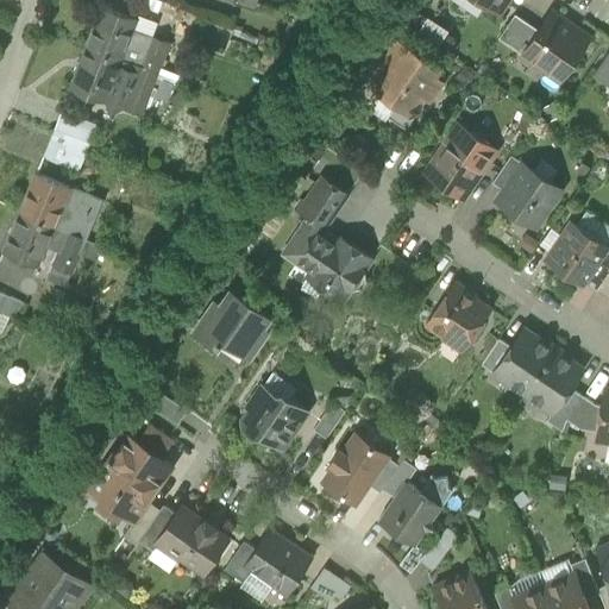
[(478,0),(498,13),(507,0),(478,0)]
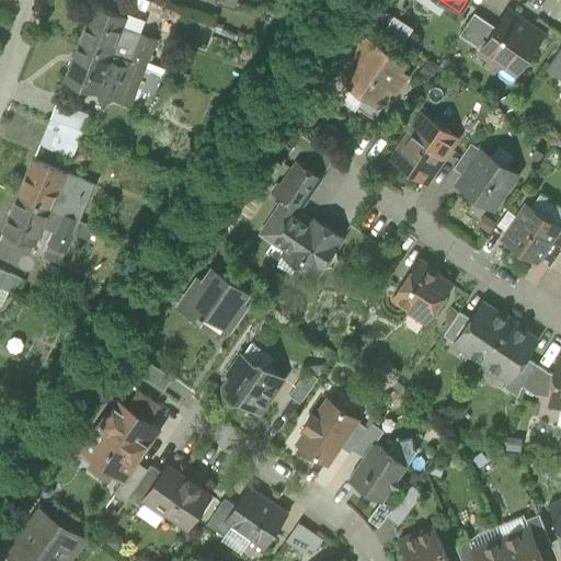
[(94,7),(80,44),(112,56),(124,26),(126,19),(94,7)]
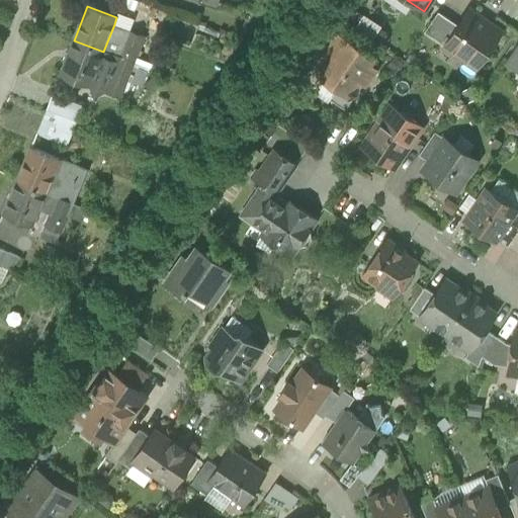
[(458,55),(478,68),(502,33),(468,10),(458,25),(444,46),(446,47),(448,45),(459,52),(458,55)]
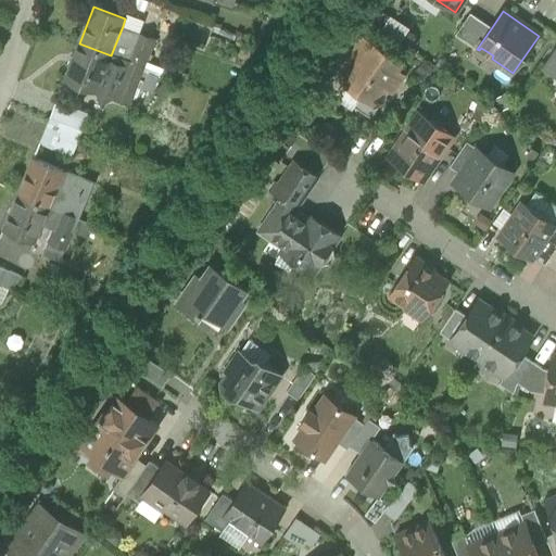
[(455,34),(477,49),(492,27),(470,12),(455,34)]
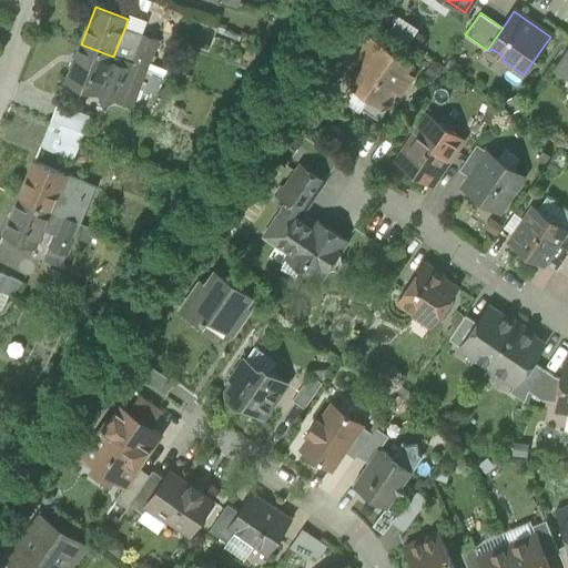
[(113,57),(131,62),(142,33),(125,27),(113,57)]
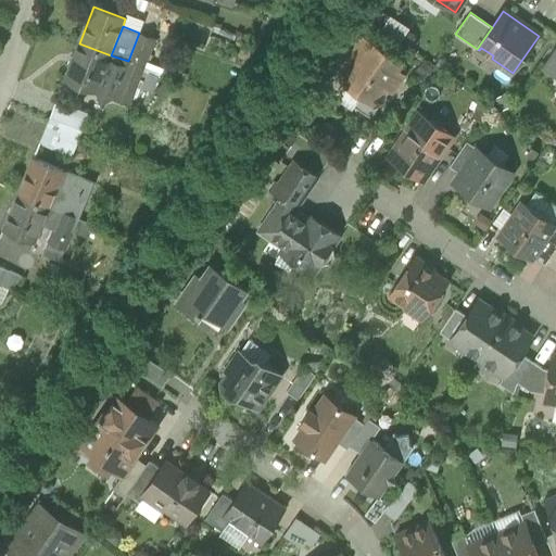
[(139,33),(128,61),(144,67),(155,39),(139,33)]
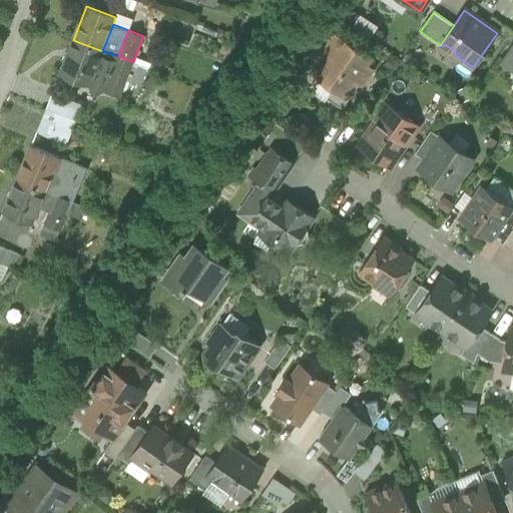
[(338,84),(348,90),(355,80),(361,85),(372,68),(366,64),(370,58),(336,35),(326,49),(330,52),(314,74),(335,89),(338,84)]
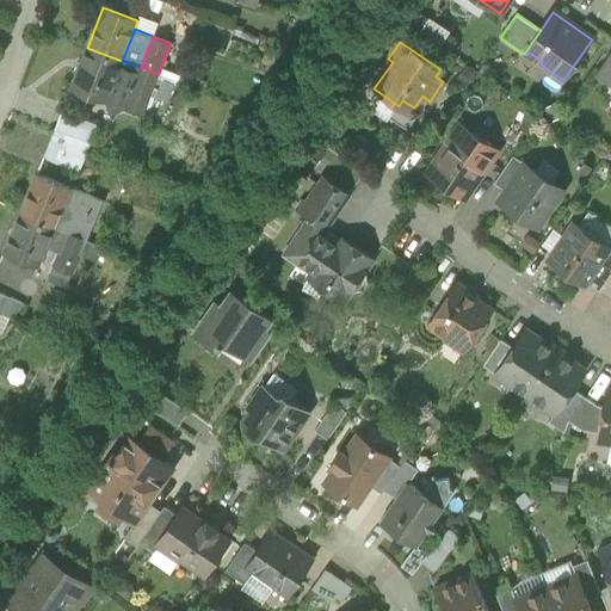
[(72,88),(106,102),(122,61),(87,48),(72,88)]
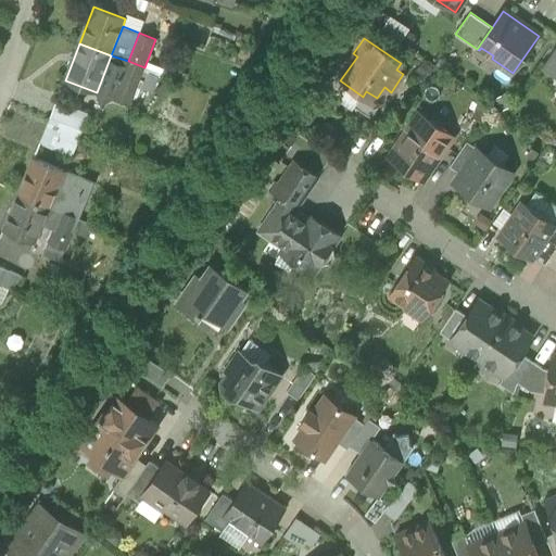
[(555,47),(542,67),(555,76),(555,47)]
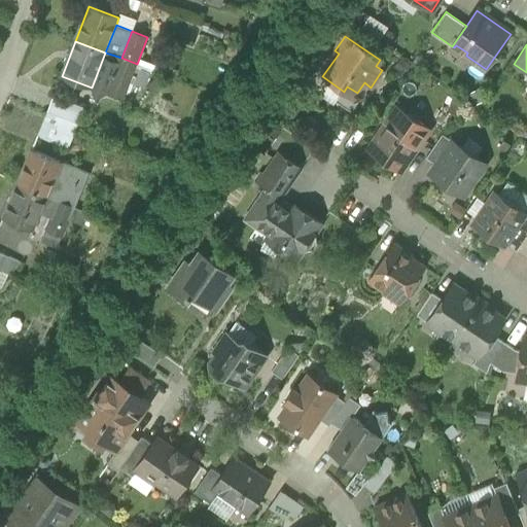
[(454,47),(466,56),(467,53),(456,45),(454,47)]
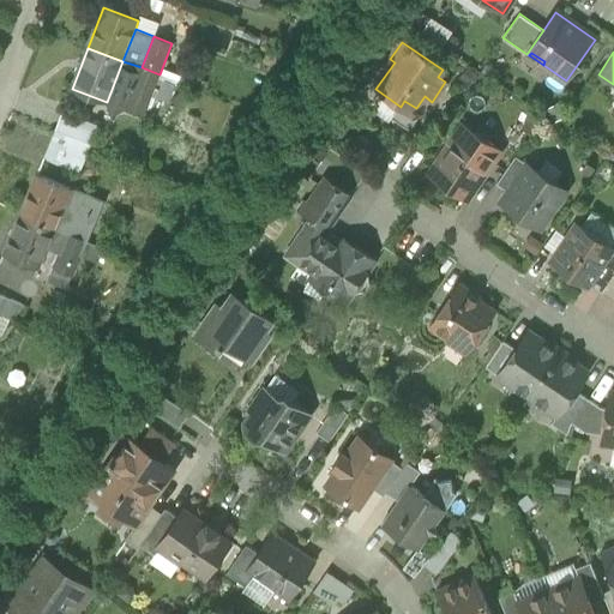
[(142,67),(122,61),(107,102),(110,103),(112,107),(118,109),(121,107),(125,109),(142,67)]
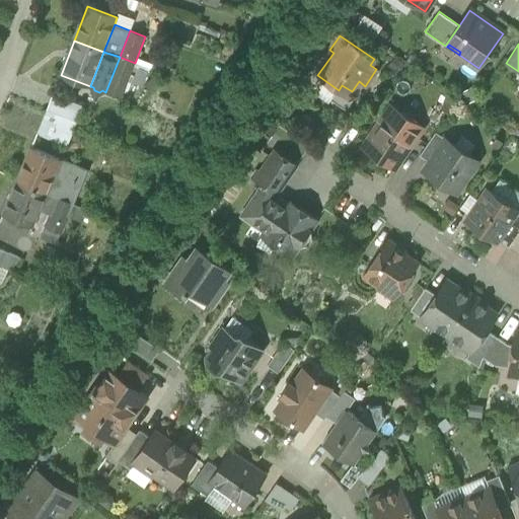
[(122,97),(135,63),(120,57),(105,92),(122,97)]
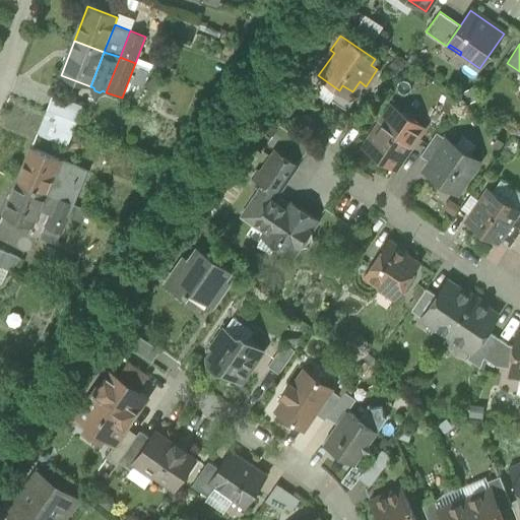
[(54,95),(48,111),(77,122),(82,108),(54,95)]
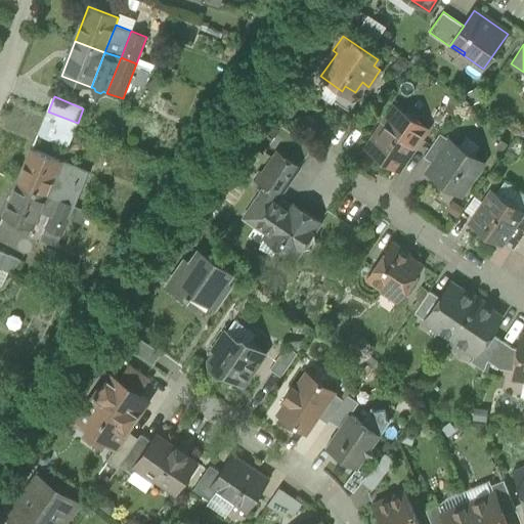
[(395,104),(384,121),(397,130),(400,124),(422,138),(429,128),(395,104)]
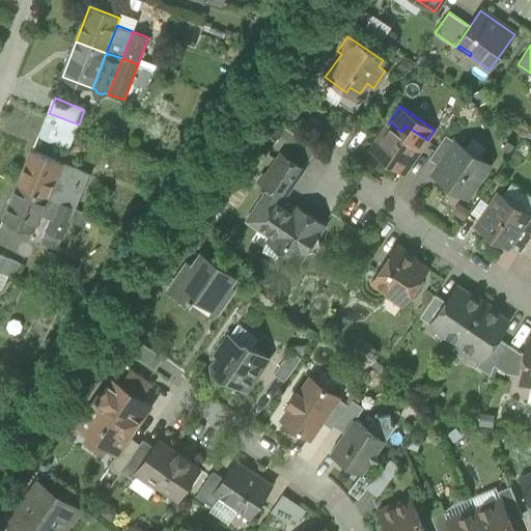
[(39,132),(18,185),(56,200),(78,147),(75,146),(82,127),(48,112),(39,132)]
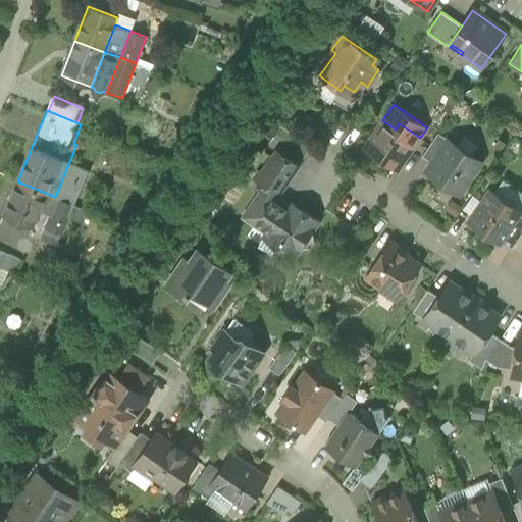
[(375,155),(398,171),(420,138),(399,123),(396,129),(382,120),(369,141),(379,148),(375,155)]
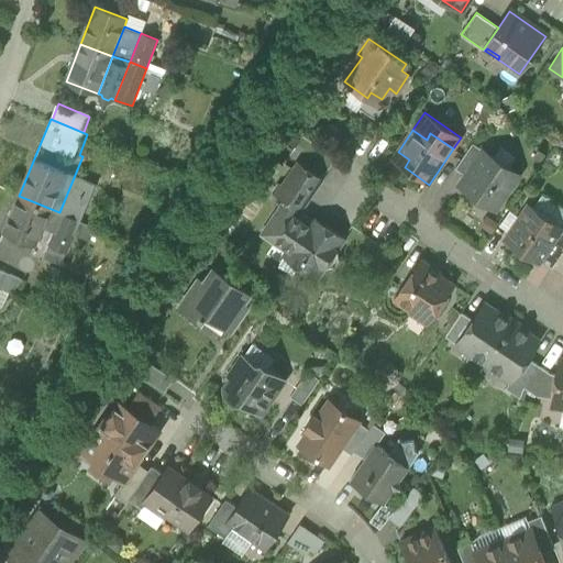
[(286,164),(298,139),(288,133),(275,159),(286,164)]
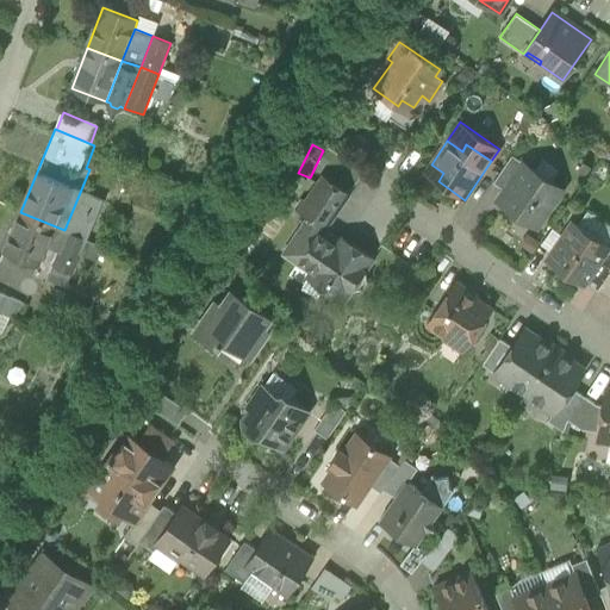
[(493,182),(505,191),(524,163),(512,155),(493,182)]
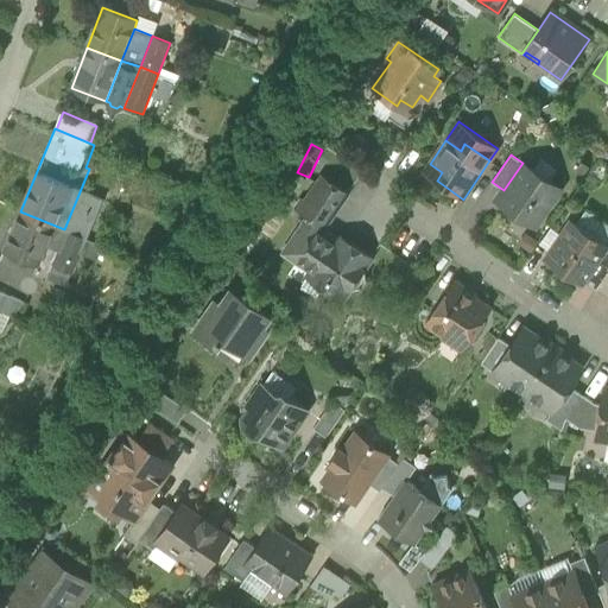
[(498,200),(534,225),(561,188),(523,163),(504,190),(498,200)]
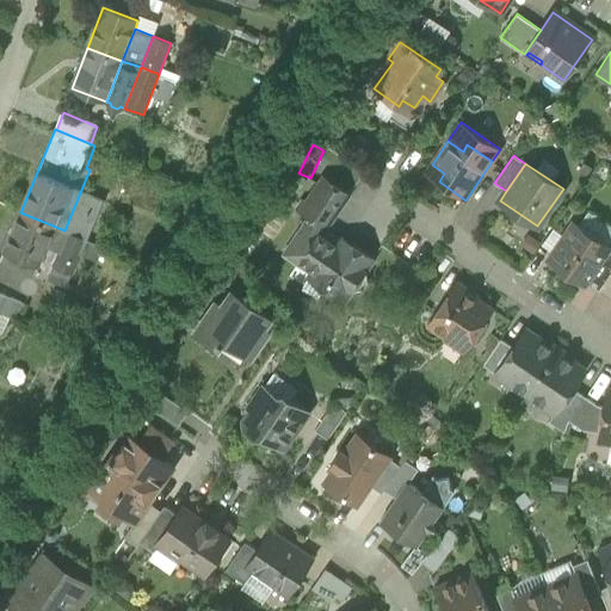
[(426,173),(439,181),(444,173),(432,165),(426,173)]
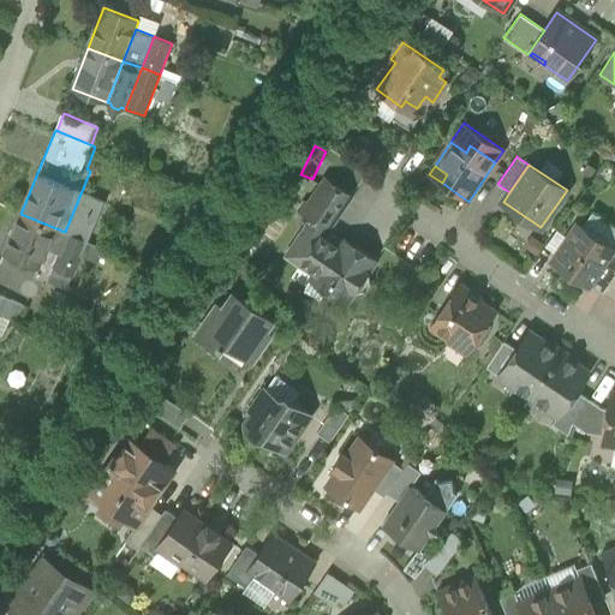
[(310,224),(326,234),(352,196),(326,178),(303,213),(312,219),(310,224)]
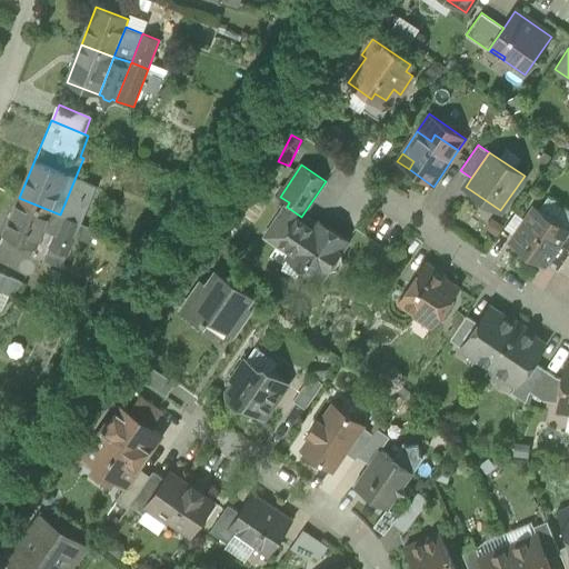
[(75,237),(81,223),(19,199),(19,198),(2,236),(36,249),(45,229),(56,233),(50,248),(67,256),(75,237)]
